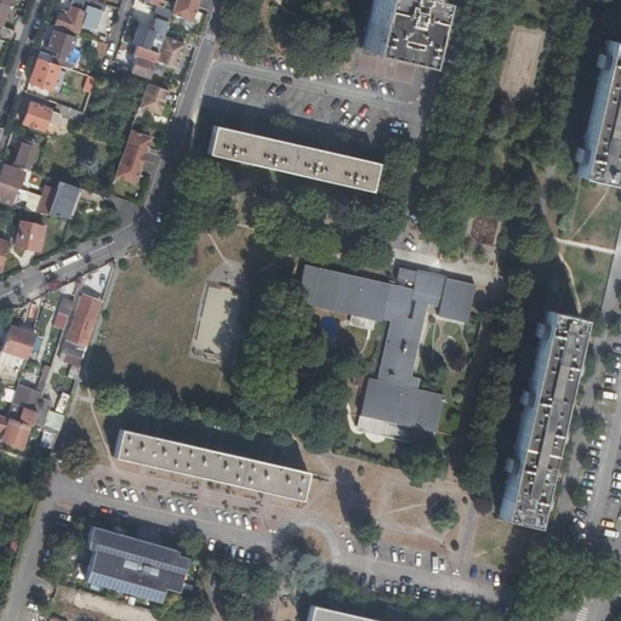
[(58,13),(55,26),(77,33),(80,23),(95,28),(101,11),(103,12),(106,5),(95,1),(92,0),(72,0),(67,16),(58,13)]
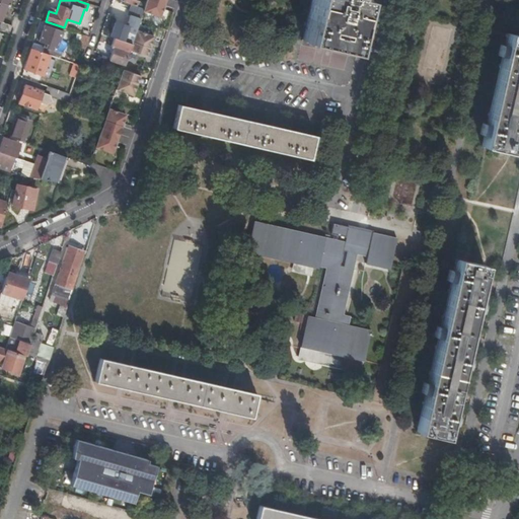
[(165,0),(146,0),(143,11),(159,17),(165,0)]
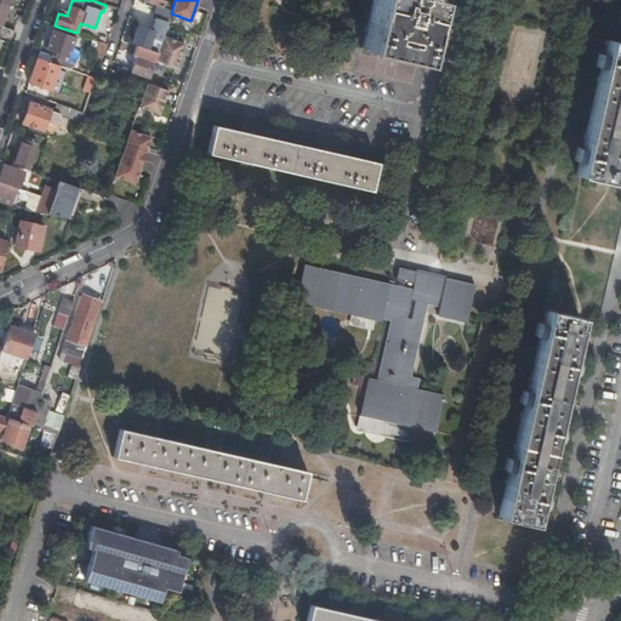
[(371,0),(360,47),(416,61),(429,0),(371,0)]
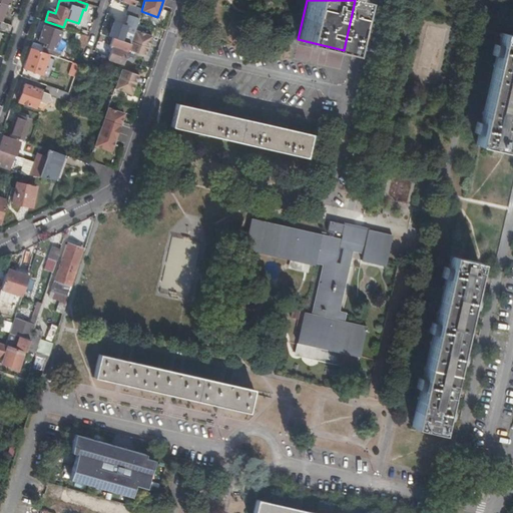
[(134,30),(138,19),(128,16),(125,26),(114,22),(109,36),(112,37),(129,43),(134,30)]
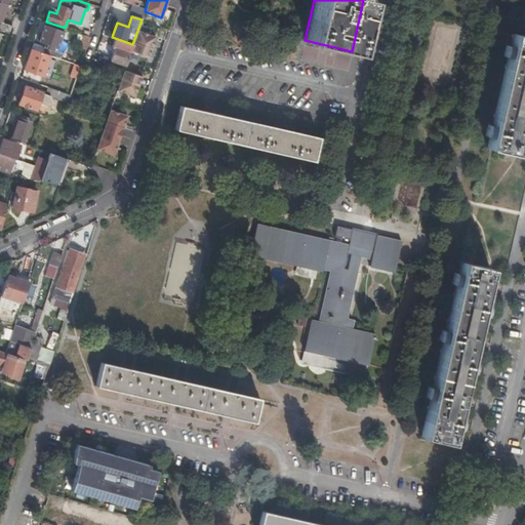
[(0,30),(8,34),(11,26),(2,23),(0,21),(0,30)]
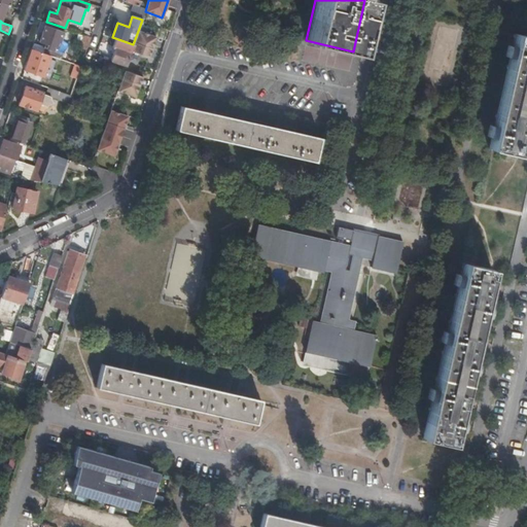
[(45,47),(33,42),(31,48),(44,54),(45,49),(50,50),(48,56),(60,59),(61,60),(63,54),(54,49),(55,47),(57,48),(63,31),(45,25),(39,42),(46,44),(45,47)]
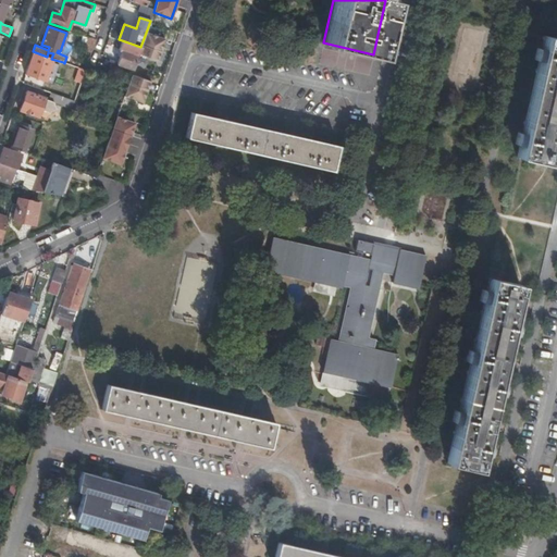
[(164,39),(146,33),(140,47),(138,54),(157,61),(164,39)]
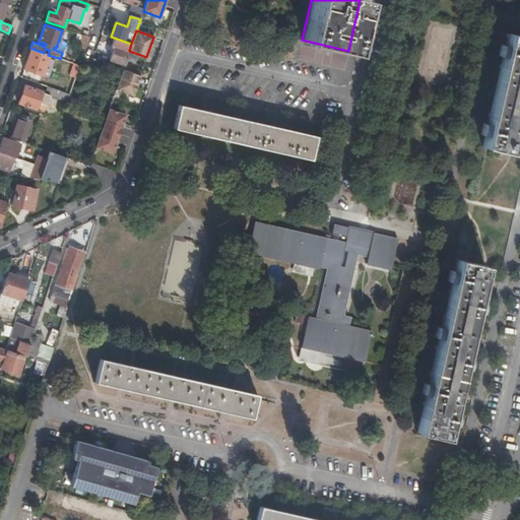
[(519,109),(519,36),(508,34),(482,146),(510,152),(519,109)]
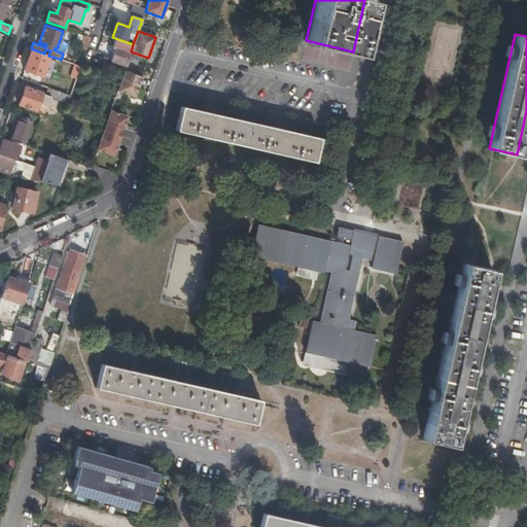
[(91,37),(84,35),(80,47),(86,49),(91,37)]
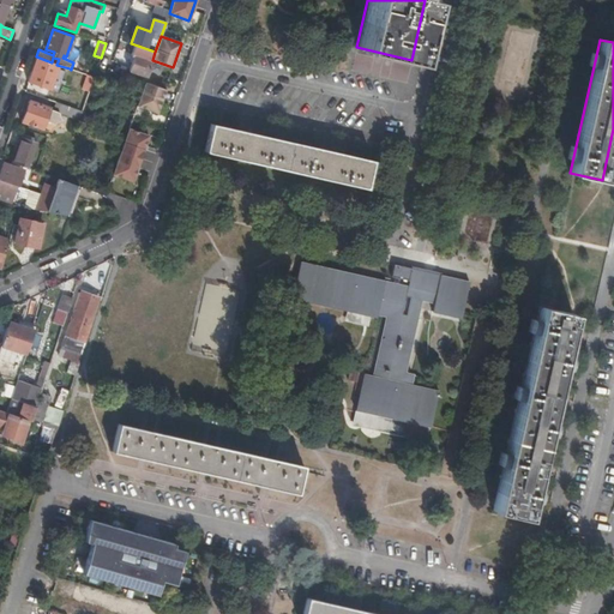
[(152,60),(155,52),(134,44),(131,58),(133,59),(128,72),(146,78),(152,60)]
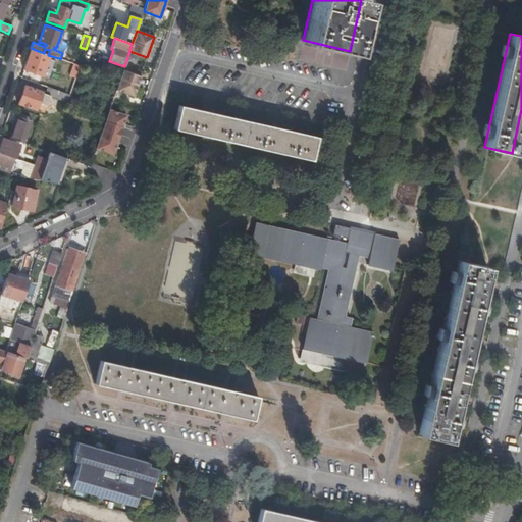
[(44,53),(31,48),(27,61),(36,64),(34,70),(35,71),(35,72),(46,76),(49,66),(46,65),(47,62),(57,65),(59,58),(48,55),(44,53)]
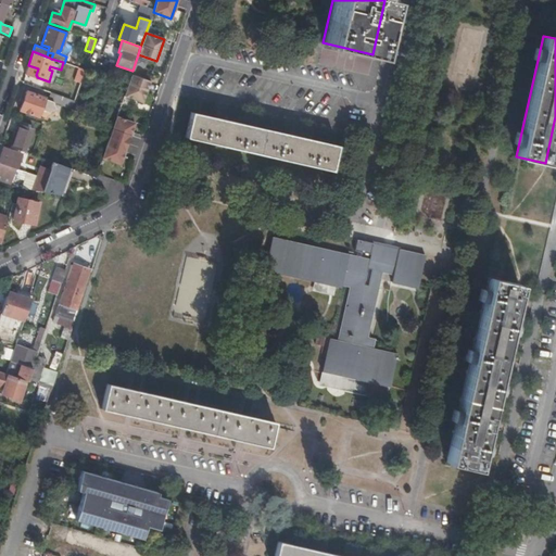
[(104,68),(130,77),(130,75),(133,71),(116,65),(106,62),(105,64),(104,68)]
